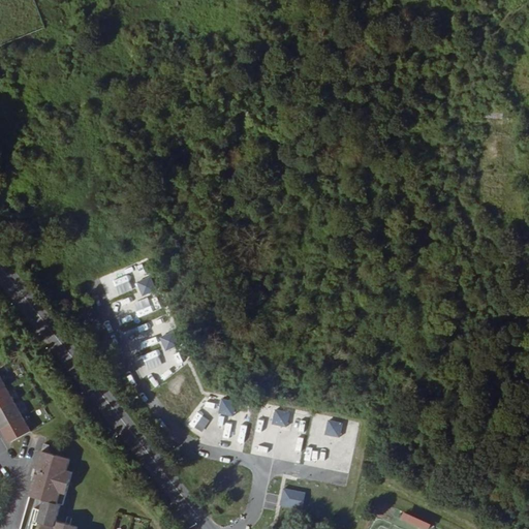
[(489,107),(486,117),(502,121),(504,112),(489,107)]
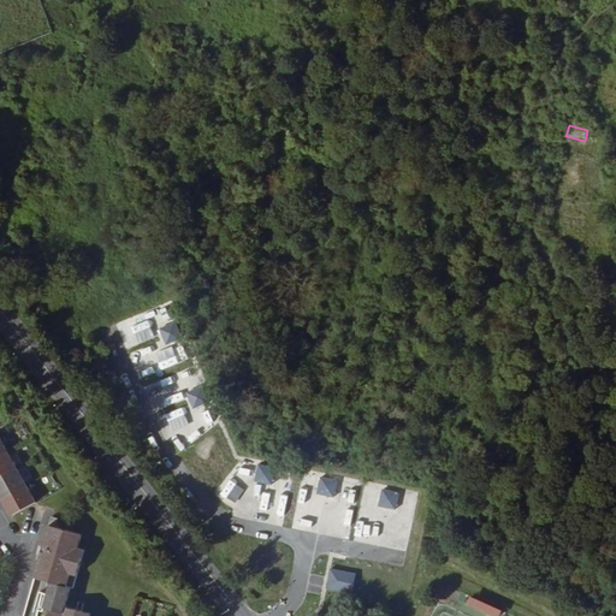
[(175,320),(159,327),(166,343),(182,336),(175,320)]
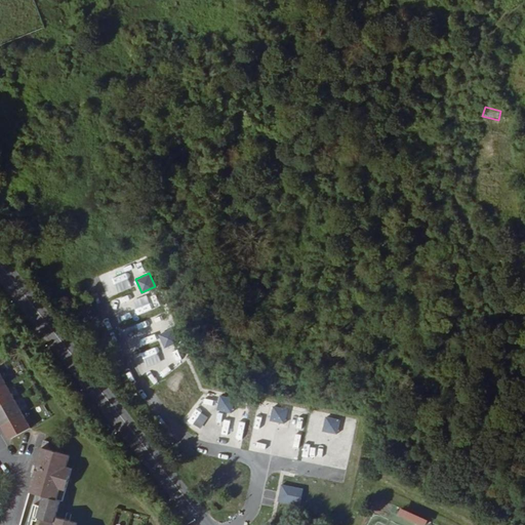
[(174,327),(159,332),(164,346),(178,340),(174,327)]
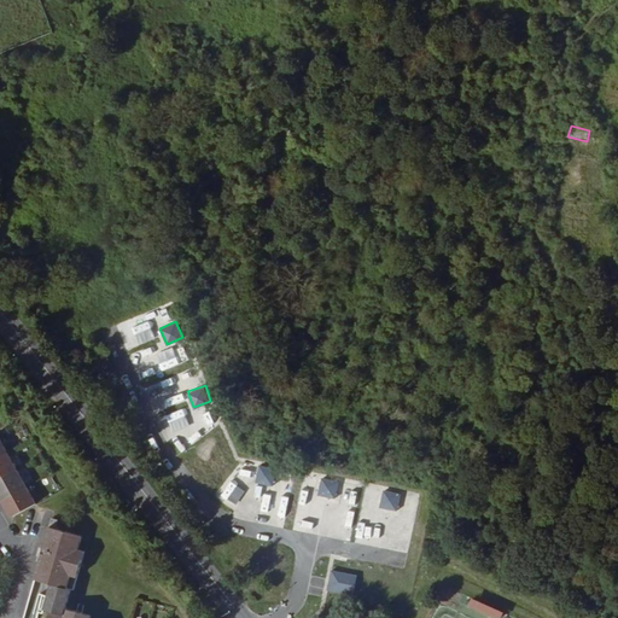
[(187,436),(175,439),(180,453),(191,448),(187,436)]
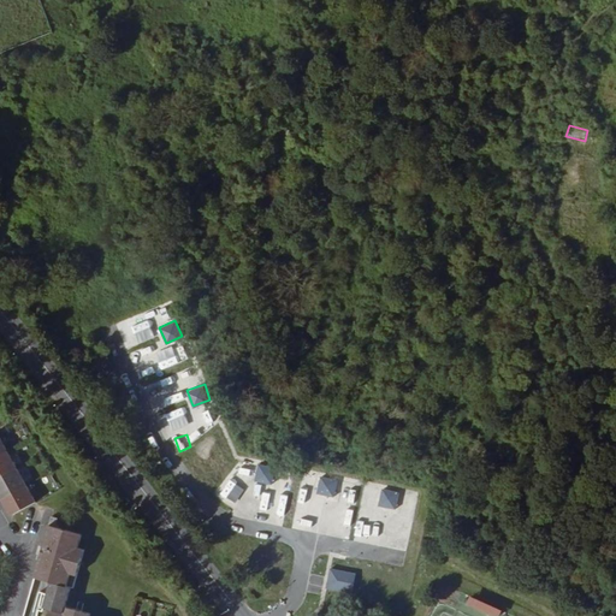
[(16,513),(17,511),(18,508),(33,497),(0,445),(0,493),(7,505),(10,503),(16,513)]
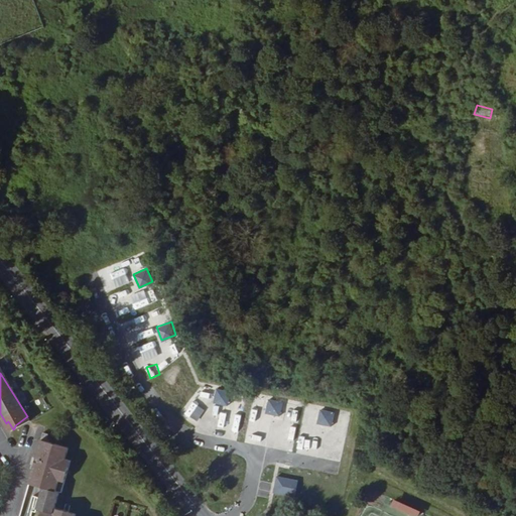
[(217,387),(214,402),(229,404),(231,390),(217,387)]
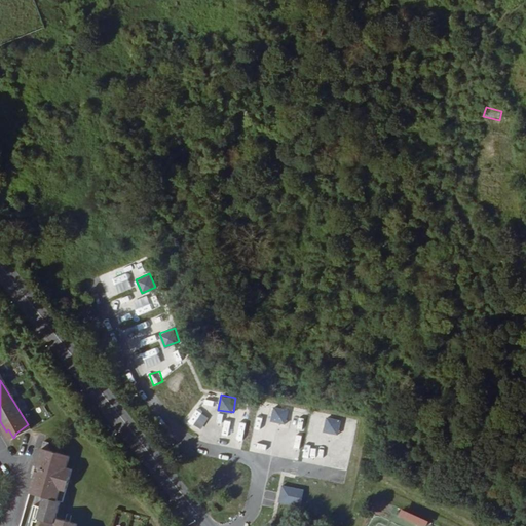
[(273,406),(271,421),(286,423),(289,408),(273,406)]
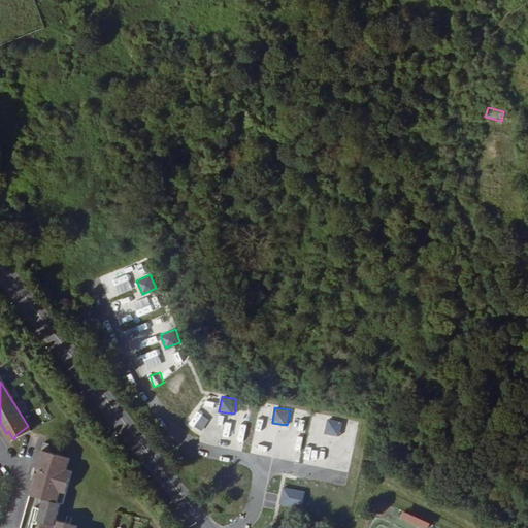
[(193,417),(190,423),(200,428),(203,422),(193,417)]
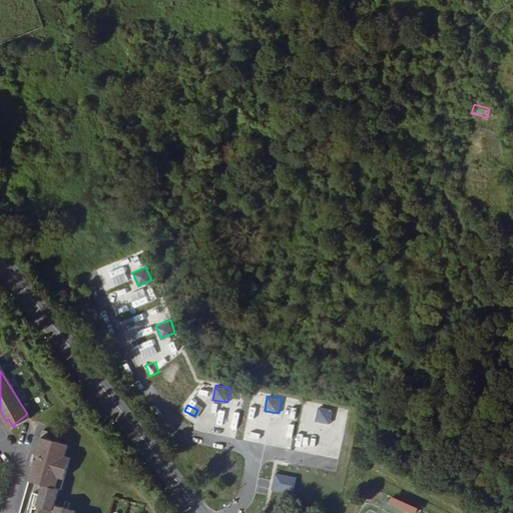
[(319,406),(316,421),(331,423),(333,409),(319,406)]
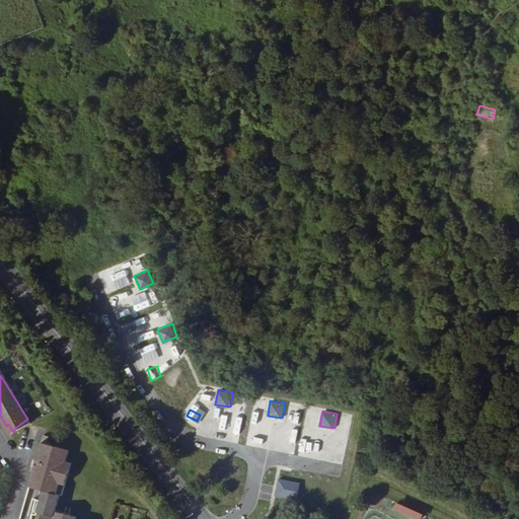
[(27,419),(15,428),(16,429),(29,422),(27,419)]
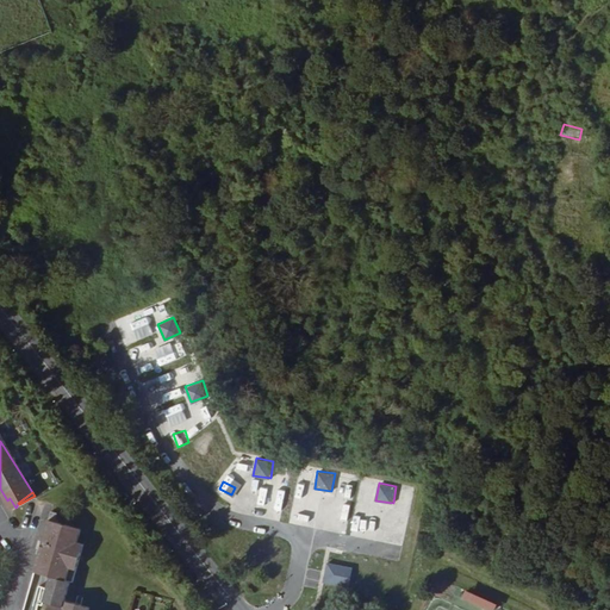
[(47,528),(44,536),(66,565),(75,577),(79,565),(82,552),(76,551),(80,536),(47,528)]
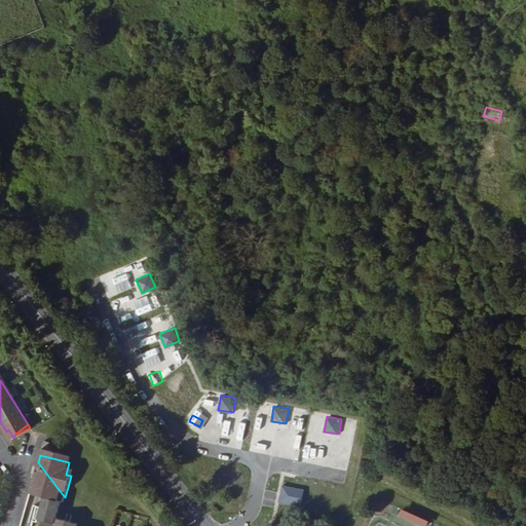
[(65,497),(57,487),(38,462),(35,475),(44,477),(43,483),(33,480),(32,487),(28,499),(42,503),(36,525),(40,525),(63,525),(54,524),(59,508),(57,508),(60,495),(65,497)]
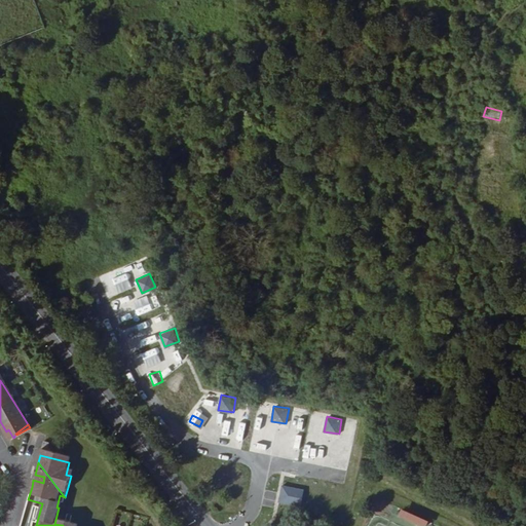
[(35,475),(33,480),(43,483),(44,477),(35,475)]
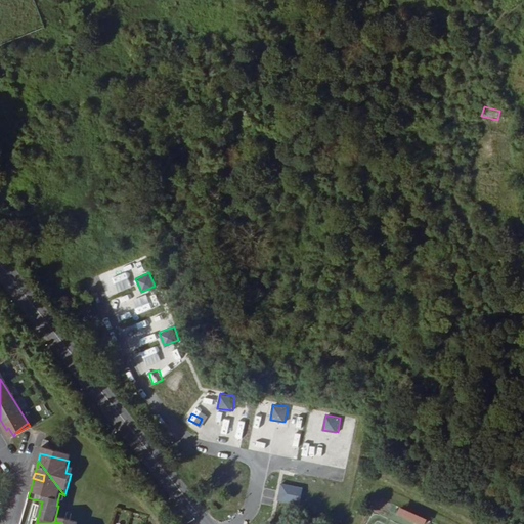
[(277,499),(299,505),(303,486),(281,481),(277,499)]
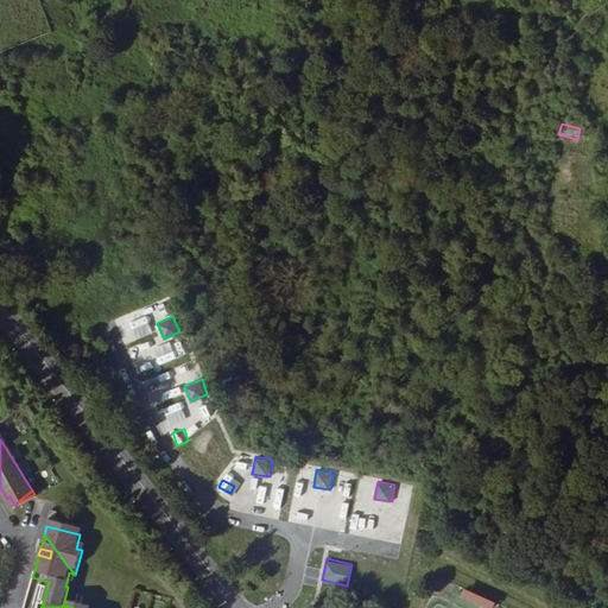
[(438,577),(435,586),(450,593),(455,584),(438,577)]
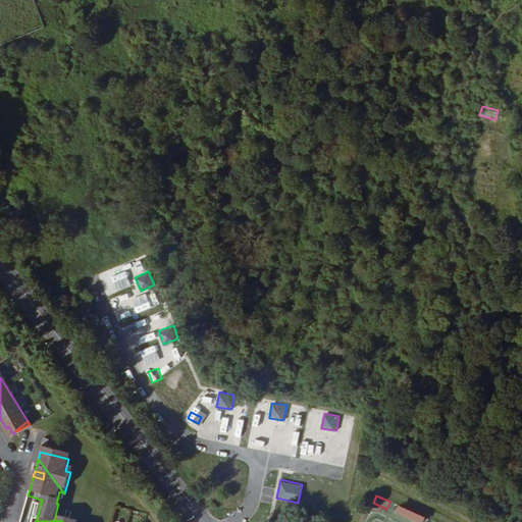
[(405,507),(402,514),(423,521),(426,513),(405,507)]
